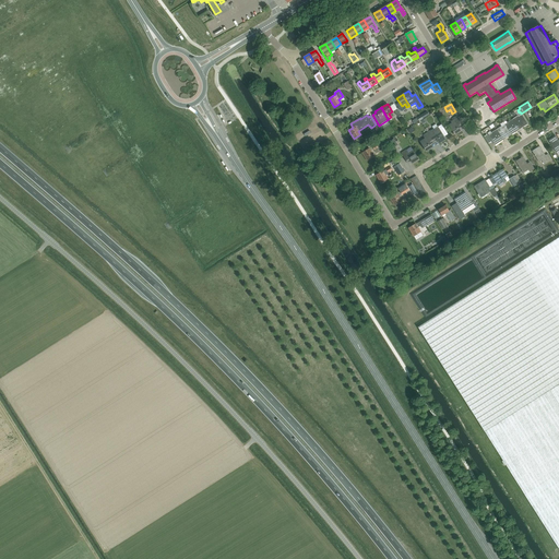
[(518,116),(513,119),(520,130),(527,125),(522,115),(519,117),(518,116)]
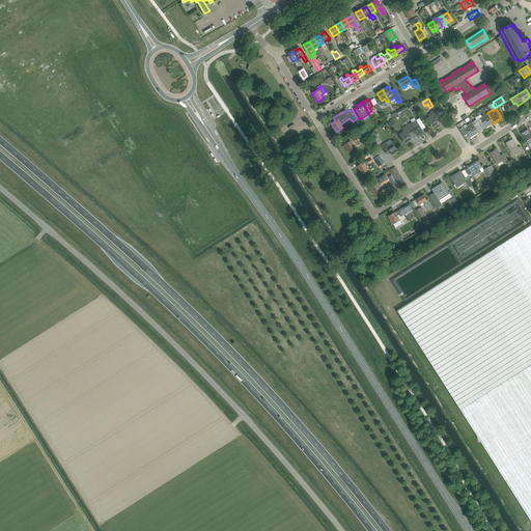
[(429,118),(427,119),(432,128),(438,124),(437,122),(441,120),(439,116),(438,117),(434,110),(429,113),(430,115),(428,116),(429,118)]
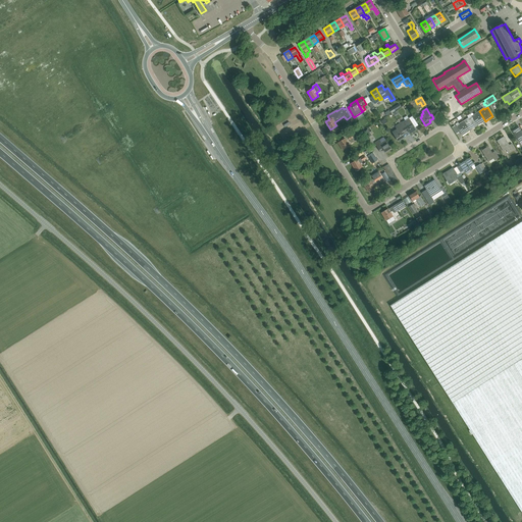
[(477,125),(485,121),(479,111),(474,114),(474,115),(471,117),(477,125)]
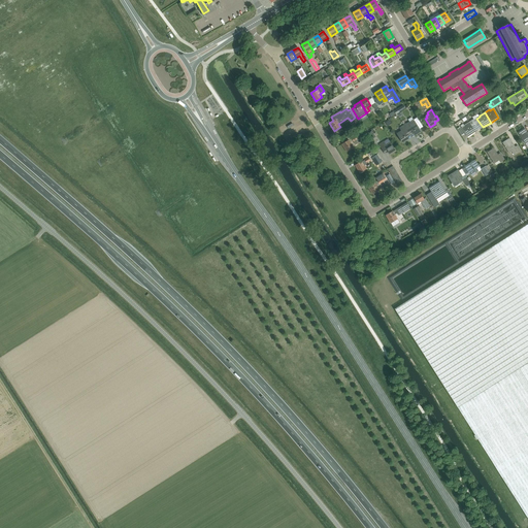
[(474,132),(483,127),(476,119),(474,120),(473,120),(469,123),(474,132)]
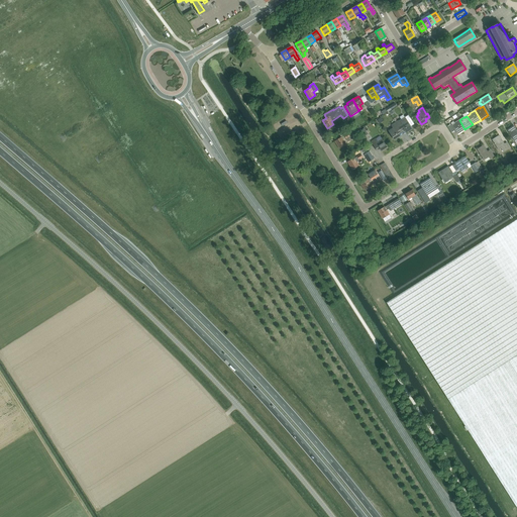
[(401,119),(396,122),(402,132),(405,130),(406,132),(412,128),(405,118),(402,120),(401,119)]
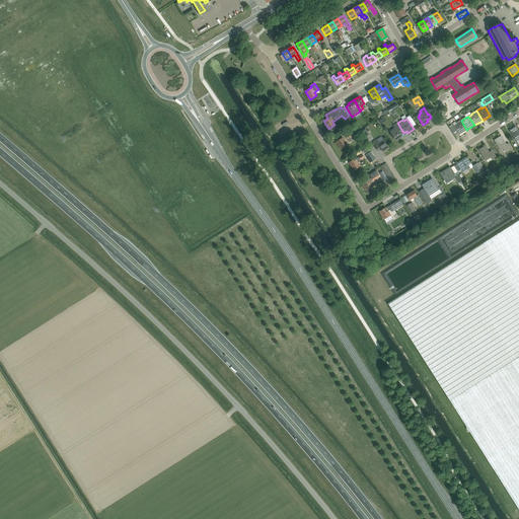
[(459,135),(466,130),(461,121),(456,124),(453,126),(459,135)]
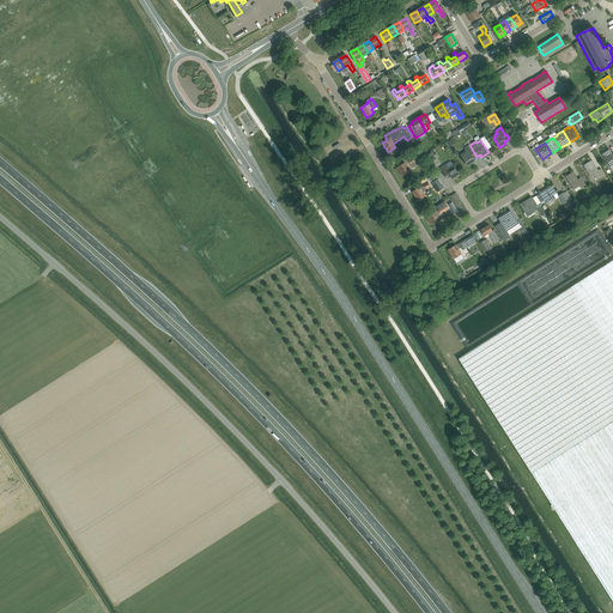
[(461,156),(467,165),(474,162),(473,159),(477,157),(469,145),(463,149),(466,153),(461,156)]
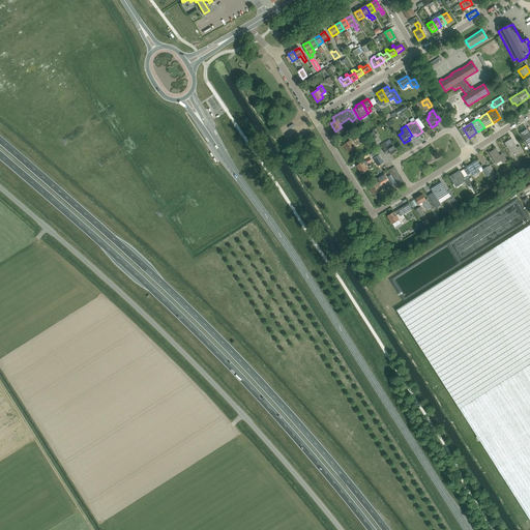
[(529,135),(527,129),(520,134),(527,144),(529,142),(529,135)]
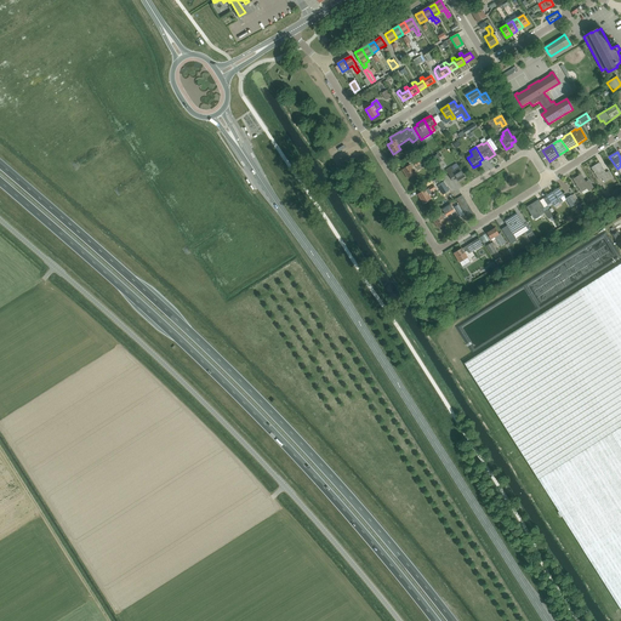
[(456,164),(445,170),(450,178),(453,182),(457,180),(459,182),(465,177),(456,164)]
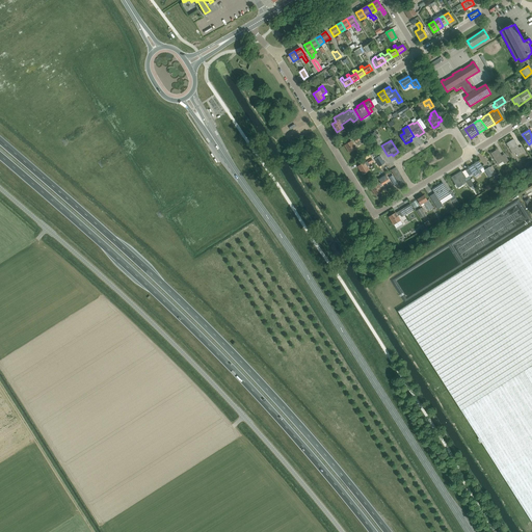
[(517,156),(525,152),(522,147),(519,149),(513,140),(506,144),(508,148),(508,149),(509,150),(509,149),(513,155),(515,153),(517,156)]
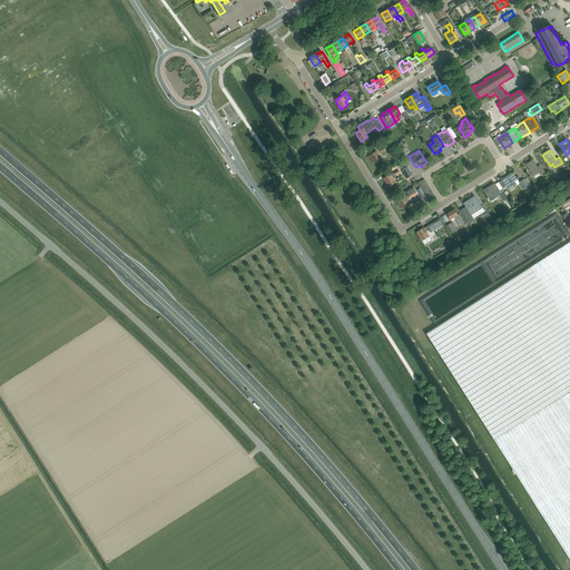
[(374,164),(382,159),(376,151),(370,156),(374,164)]
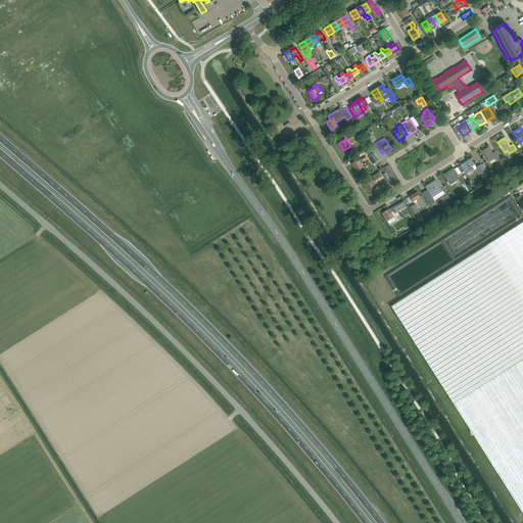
[(495,161),(500,158),(495,152),(492,153),(489,147),(482,151),(487,159),(487,160),(488,160),(489,162),(494,159),(495,161)]
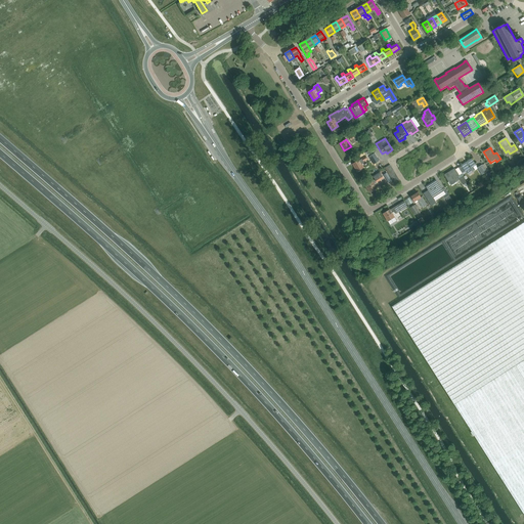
[(374,154),(369,157),(374,164),(379,161),(374,154)]
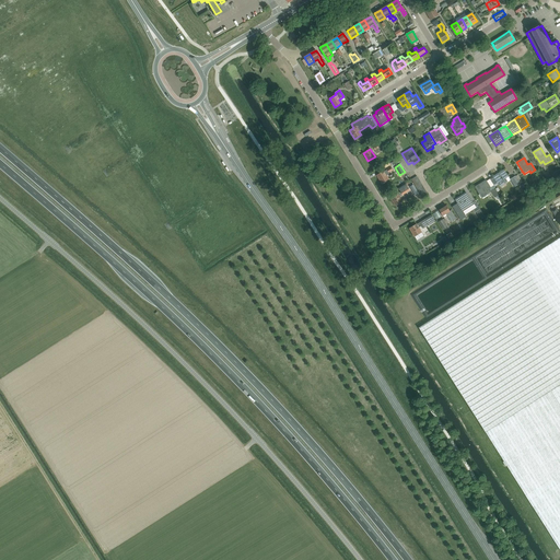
[(384,171),(376,175),(382,184),(388,179),(386,175),(388,173),(393,171),(391,167),(384,172),(384,171)]
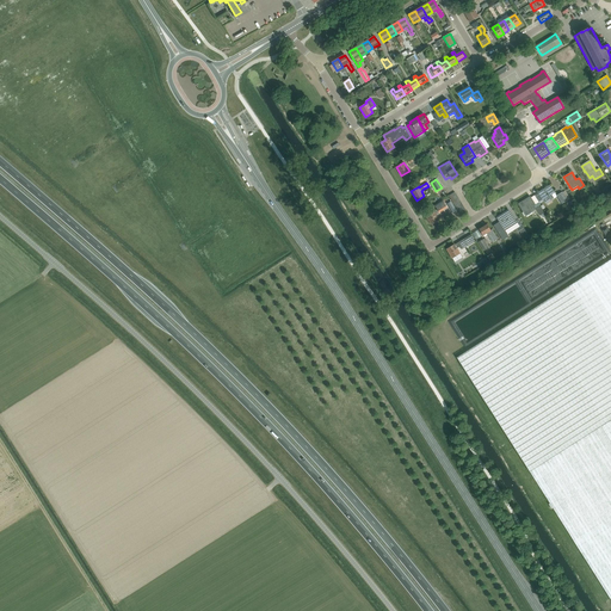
[(550,186),(538,193),(543,199),(545,204),(551,199),(549,196),(554,192),(550,186)]
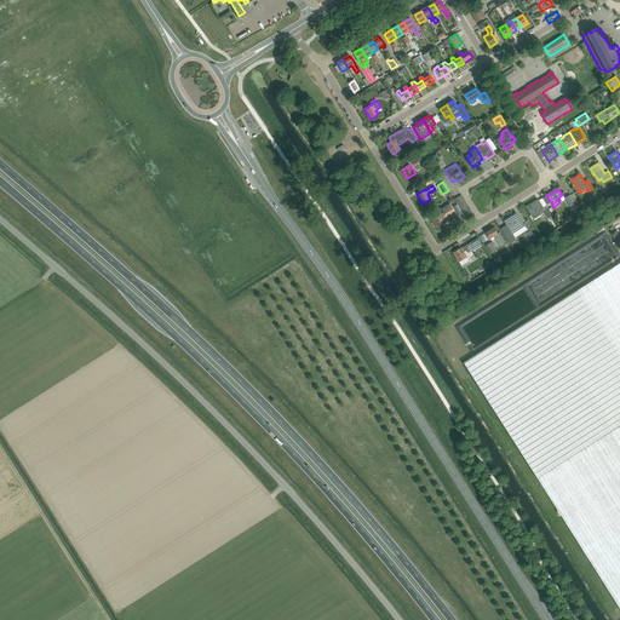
[(461,195),(455,199),(466,217),(472,213),(461,195)]
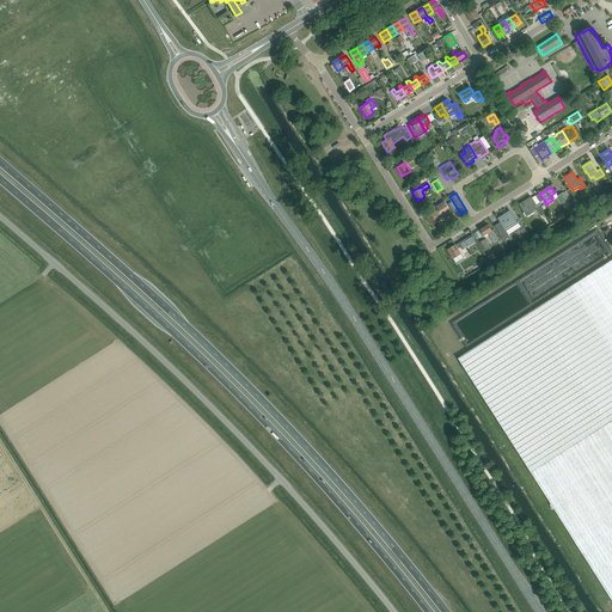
[(557,197),(563,204),(568,201),(563,194),(557,197)]
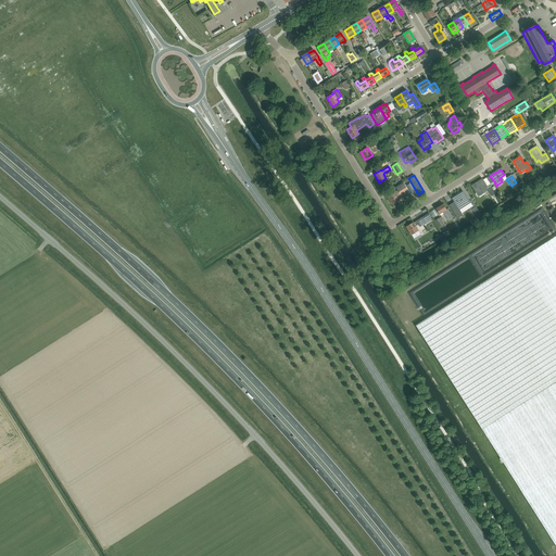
[(484,188),(487,187),(482,179),(471,186),(478,197),(483,193),(483,192),(487,190),(484,188)]
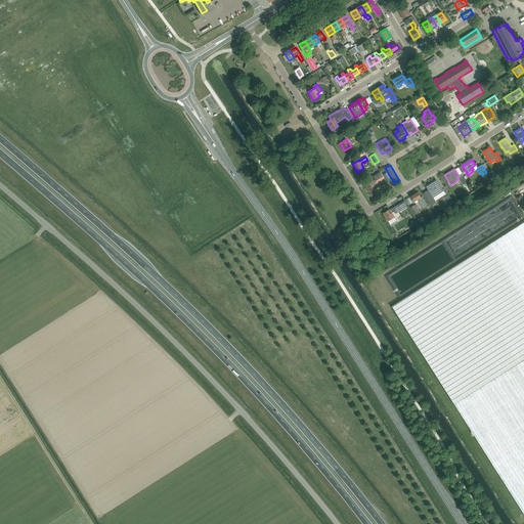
[(374,184),(380,180),(379,177),(372,181),(365,185),(369,192),(370,192),(372,194),(375,192),(374,190),(377,188),(374,184)]
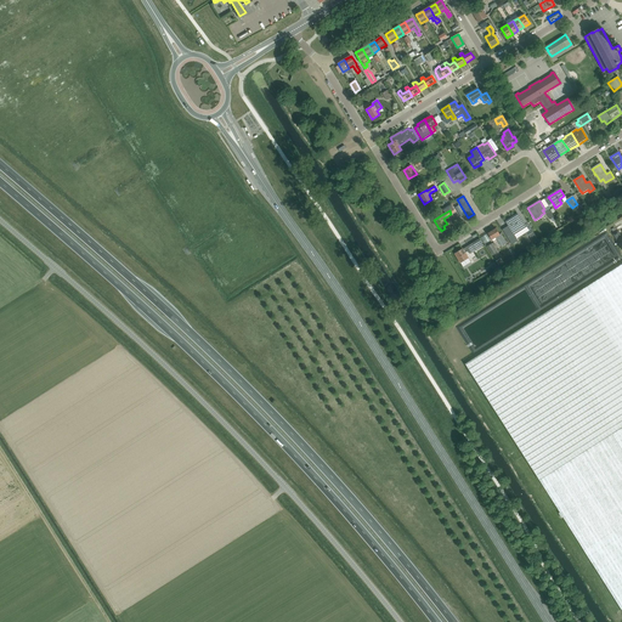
[(518,215),(505,222),(514,235),(526,227),(518,215)]
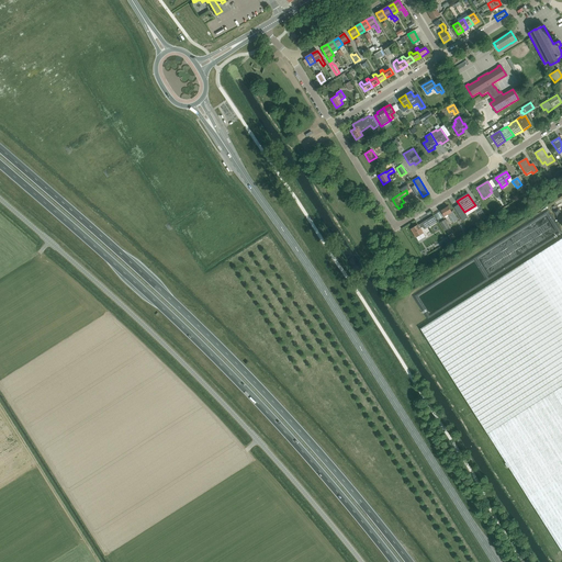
[(449,217),(451,216),(453,221),(457,217),(452,211),(451,212),(448,206),(440,211),(445,217),(448,215),(449,217)]
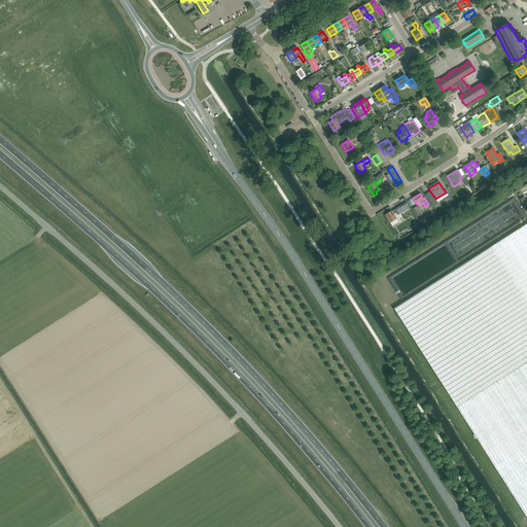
[(412,209),(417,217),(422,214),(417,206),(412,209)]
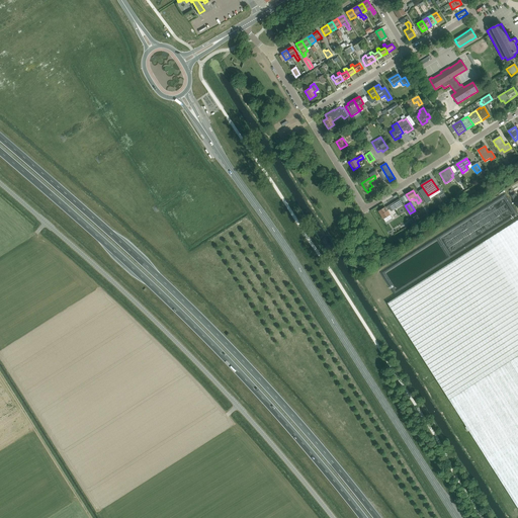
[(385,207),(378,211),(383,219),(384,219),(390,214),(387,210),(390,209),(391,211),(397,208),(393,203),(387,206),(385,207)]
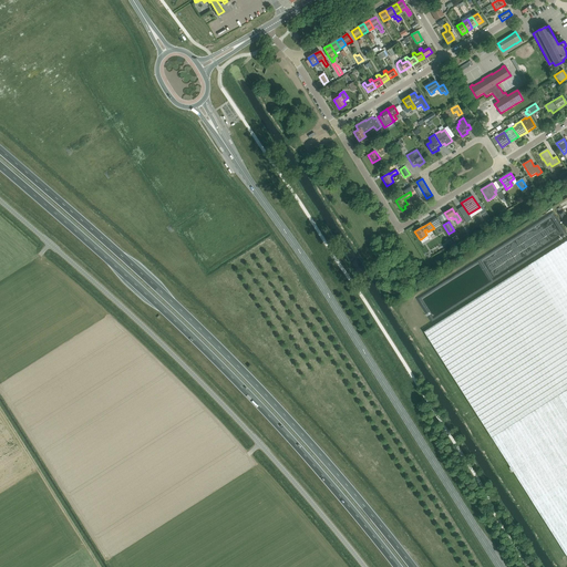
[(566,240),(424,332),(511,467),(509,467),(513,472),(514,472),(566,555),(566,240)]
